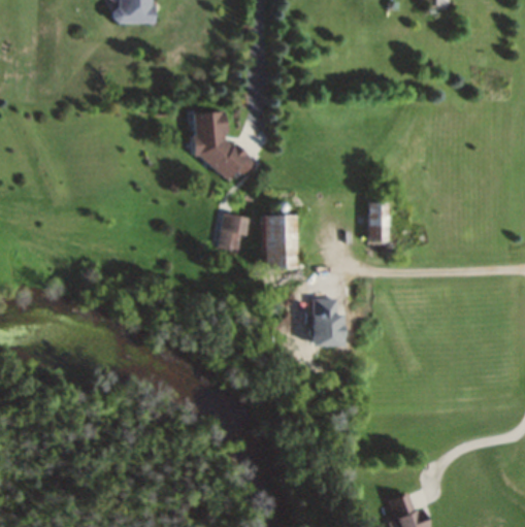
[(117,0),(118,22),(155,22),(154,0),(117,0)]
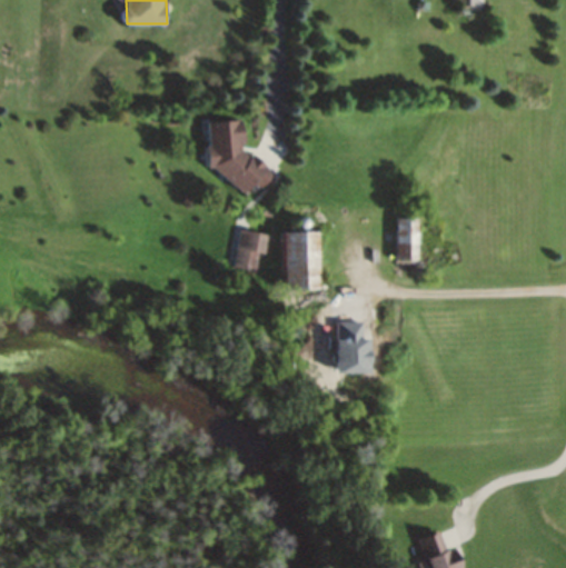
[(462,0),(462,9),(484,9),(484,0),(462,0)]
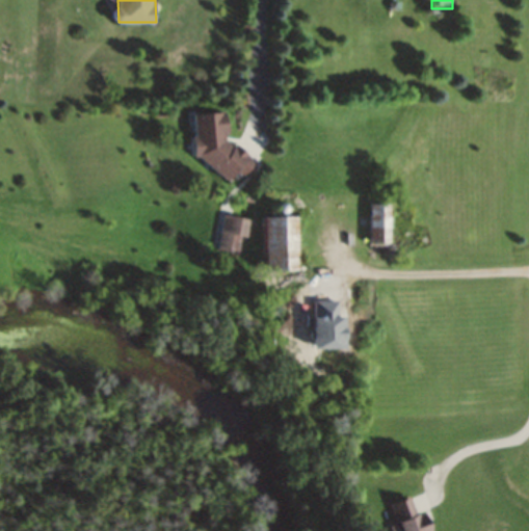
[(196,169),(249,169),(249,143),(228,143),(228,113),(195,113),(196,169)]
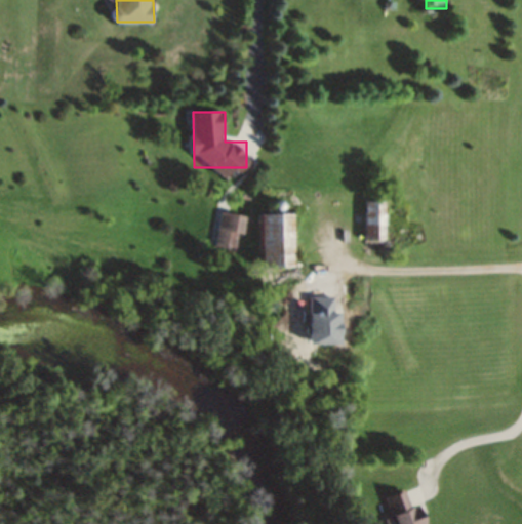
[(368,200),(367,251),(396,251),(397,239),(387,239),(388,200),(368,200)]
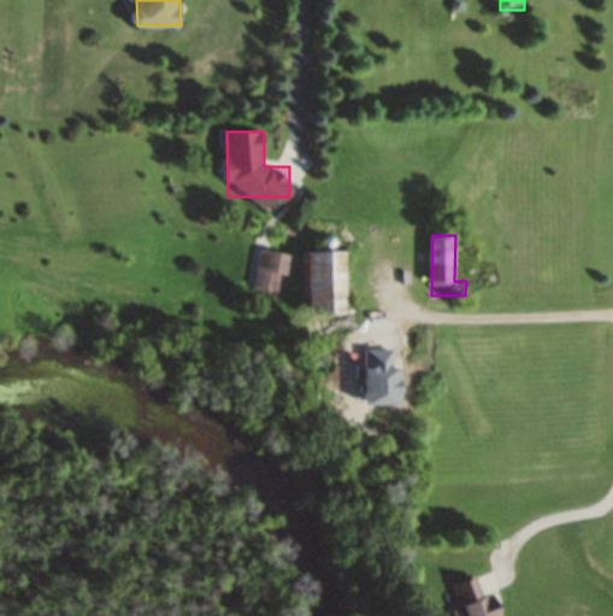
[(290,254),(263,248),(253,289),(281,295),(290,254)]
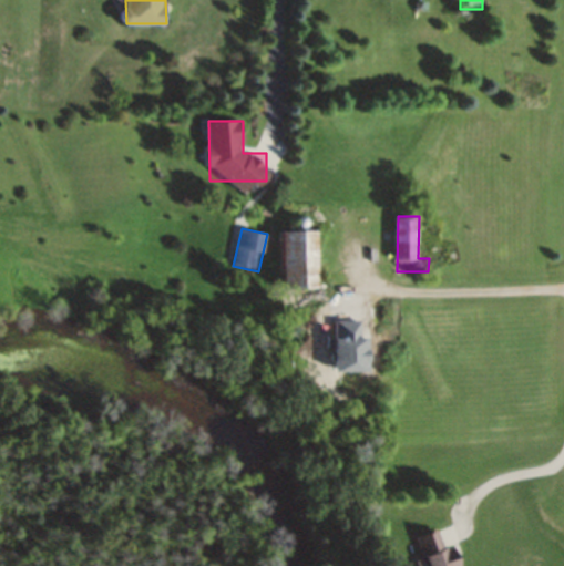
[(285,233),(286,289),(321,288),(319,232),(285,233)]
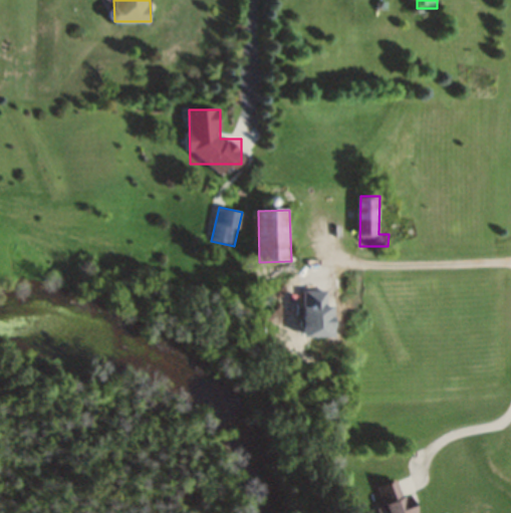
[(281,336),(313,330),(309,307),(277,314),(281,336)]
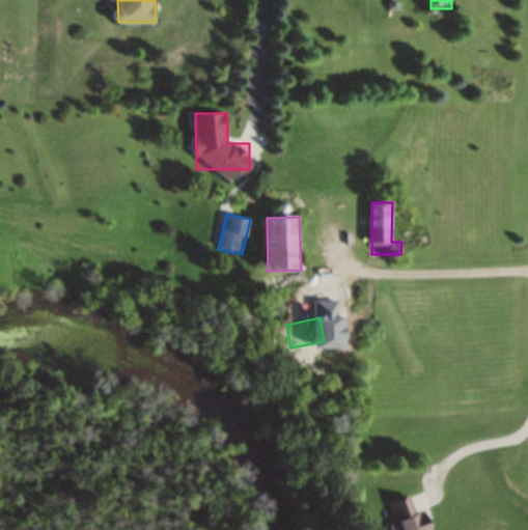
[(394,502),(403,529),(434,529),(428,510),(418,513),(413,497),(394,502)]
